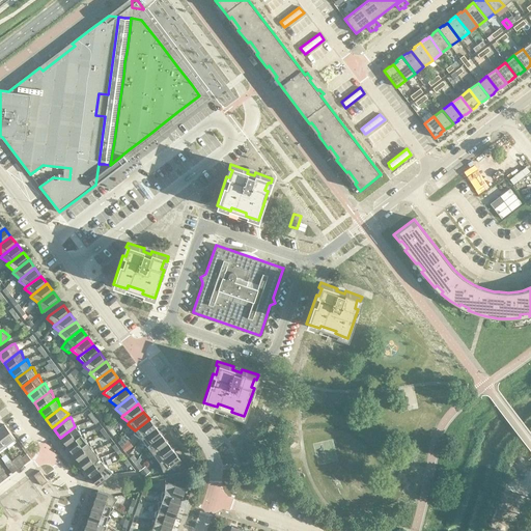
[(156,427),(149,419),(135,430),(133,432),(141,439),(156,427)]
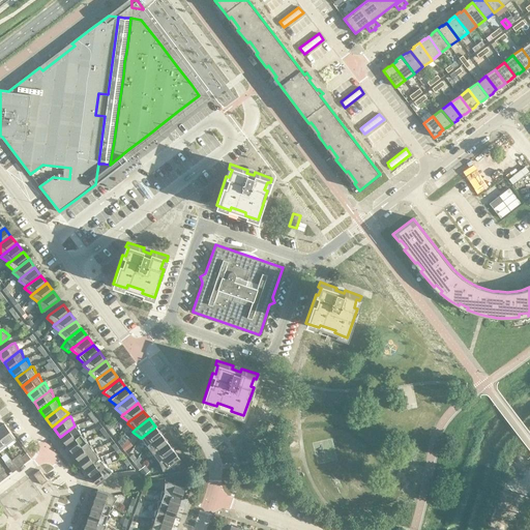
[(15,438),(4,423),(0,425),(0,437),(5,445),(15,438)]
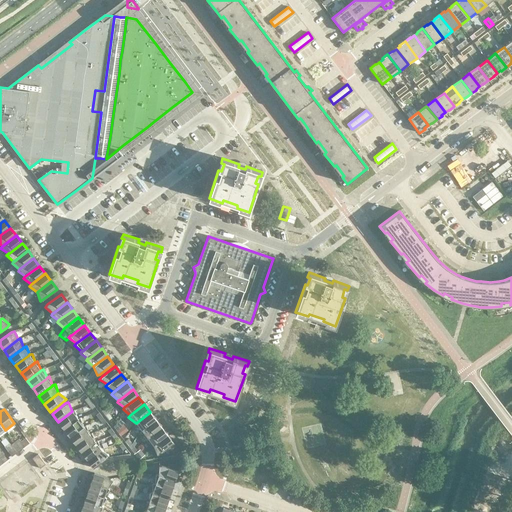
[(74,410),(72,411),(58,422),(64,429),(78,419),(78,418),(74,410)]
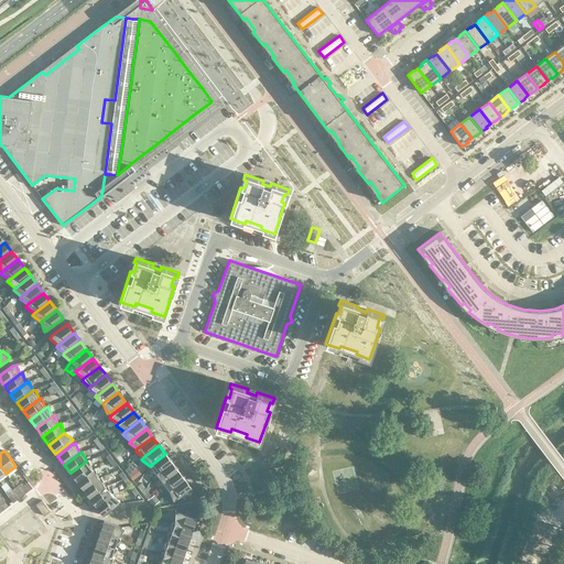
[(172,463),(165,454),(150,466),(148,467),(156,474),(172,463)]
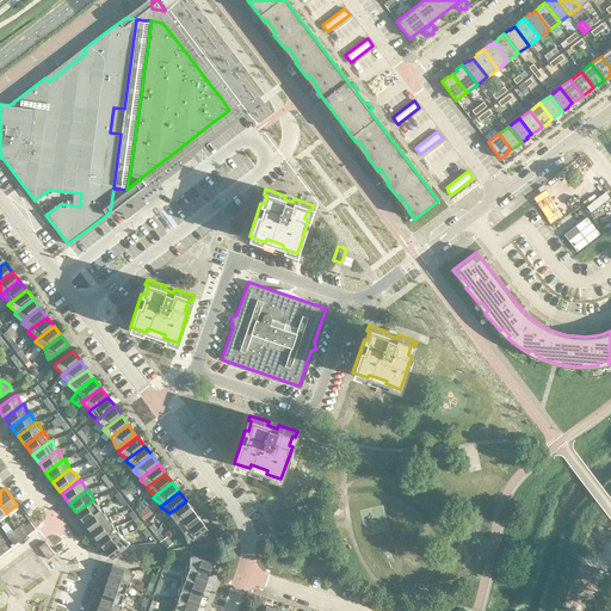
[(96,498),(93,499),(93,500),(76,512),(84,522),(100,508),(96,498)]
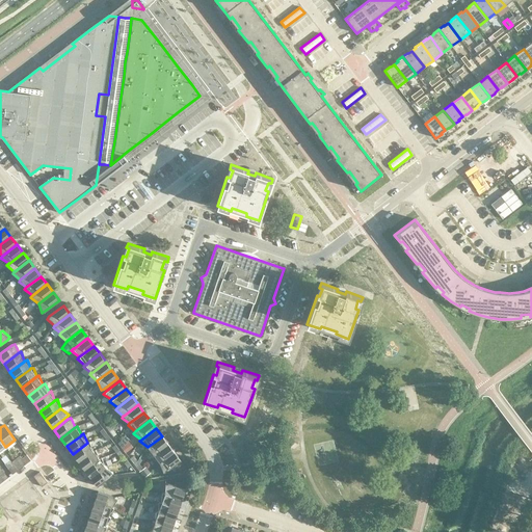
[(168,444),(162,436),(148,447),(145,449),(153,455),(154,455),(168,444)]
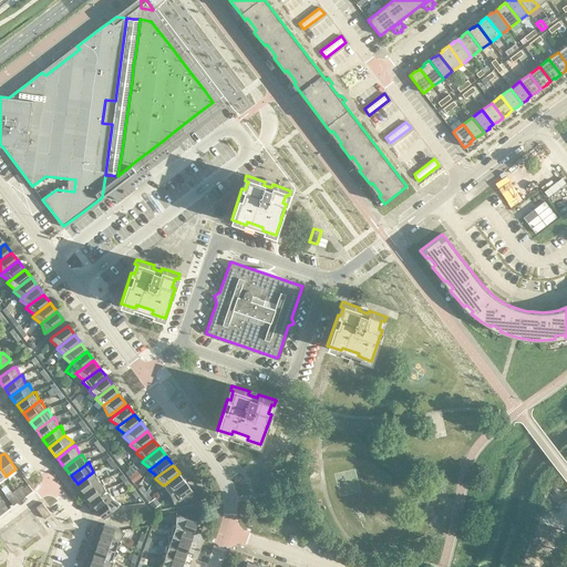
[(95,471),(93,472),(78,484),(83,493),(100,481),(99,481),(95,471)]
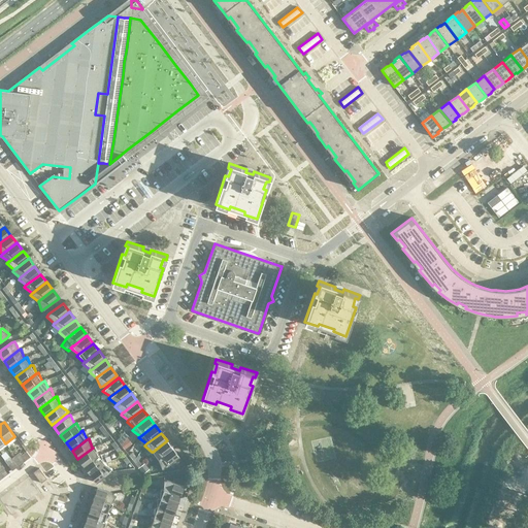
[(172,449),(167,440),(153,452),(152,452),(151,454),(158,460),(172,449)]
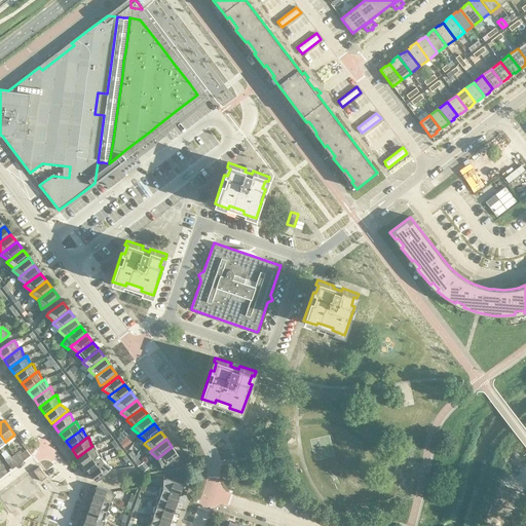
[(95,445),(91,446),(92,446),(77,457),(83,464),(98,454),(98,453),(95,445)]
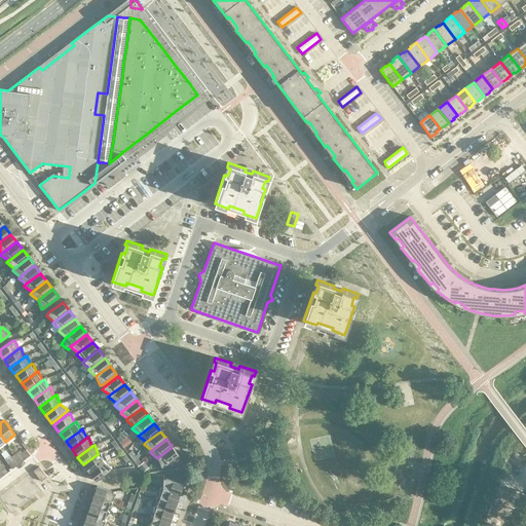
[(181,458),(172,447),(157,458),(161,466),(164,465),(171,461),(173,464),(181,458)]
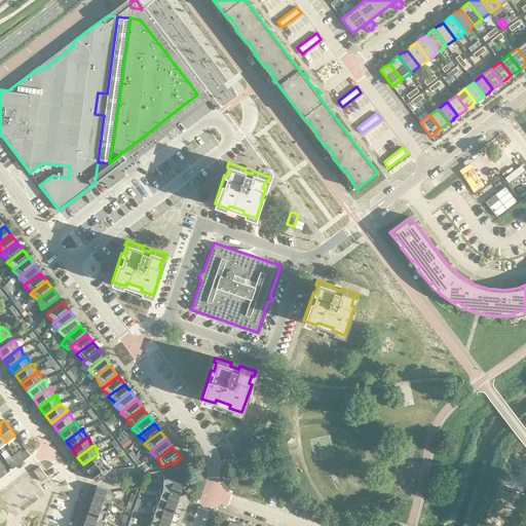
[(19,451),(14,454),(21,462),(30,455),(26,449),(21,453),(19,451)]
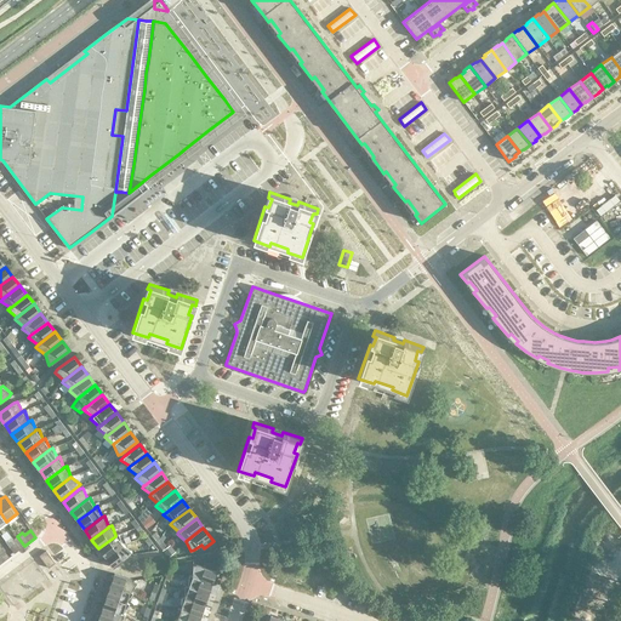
[(118,534),(115,535),(115,536),(98,548),(106,558),(123,545),(118,534)]
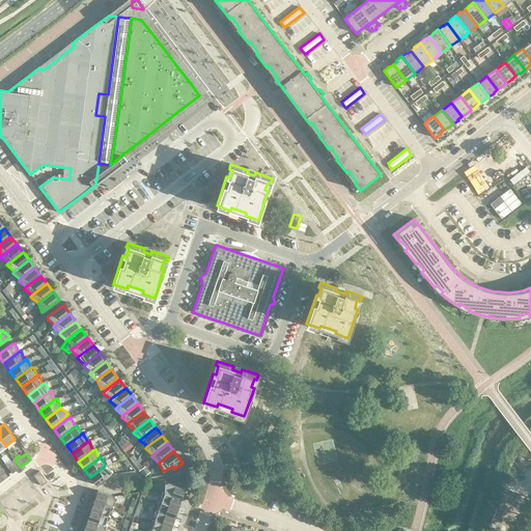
[(10,458),(4,464),(12,473),(21,467),(15,458),(11,460),(10,458)]
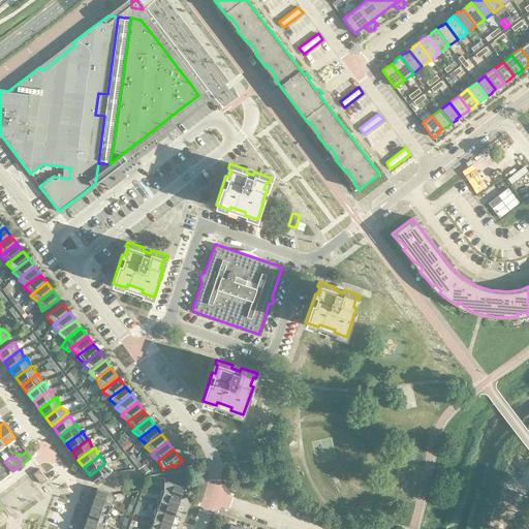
[(113,470),(104,464),(90,475),(96,484),(111,473),(113,470)]
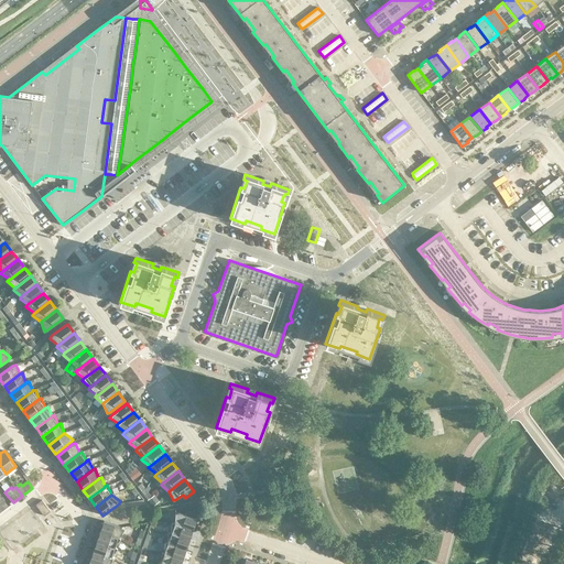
[(153,506),(160,501),(154,495),(151,497),(148,499),(153,506)]
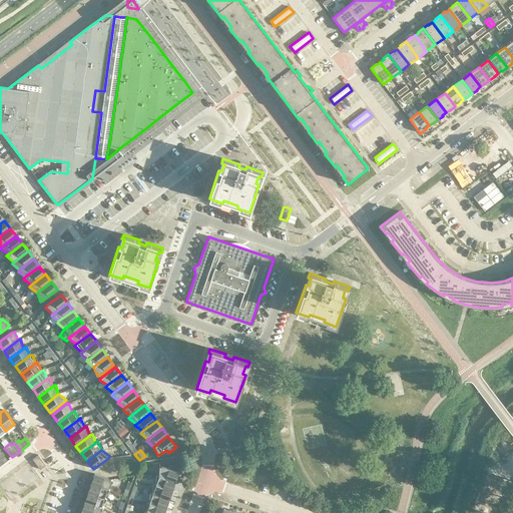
[(32,459),(32,460),(40,469),(45,465),(38,455),(32,459)]
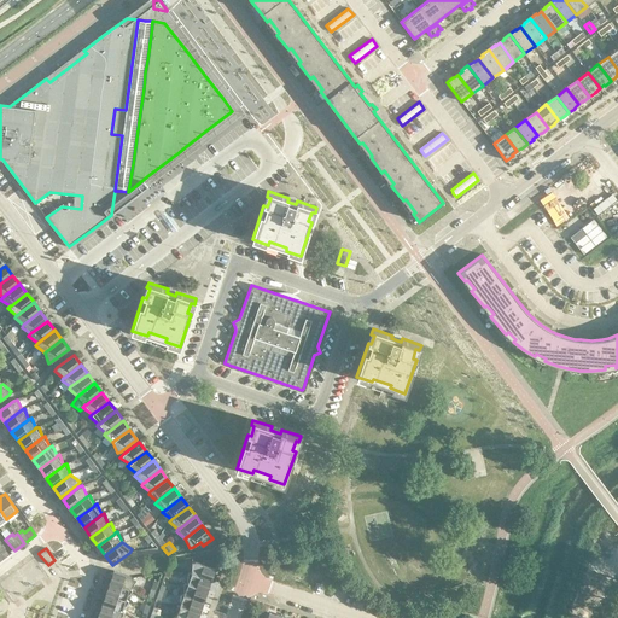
[(192,561),(191,573),(211,581),(217,564),(210,561),(209,566),(196,563),(192,561)]
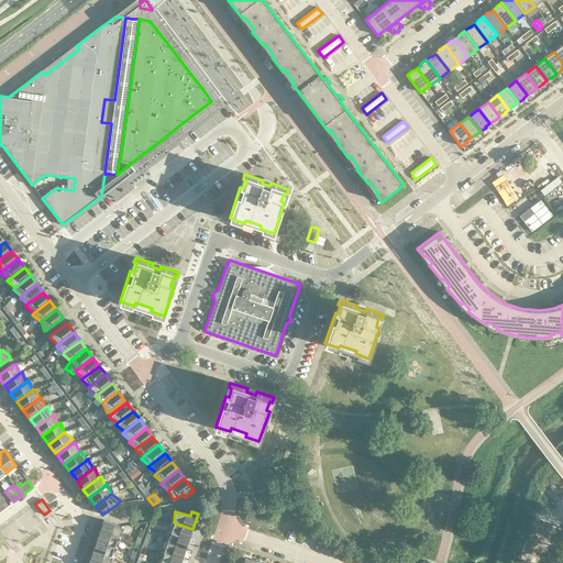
[(121,526),(103,520),(100,530),(118,537),(124,528),(121,526)]
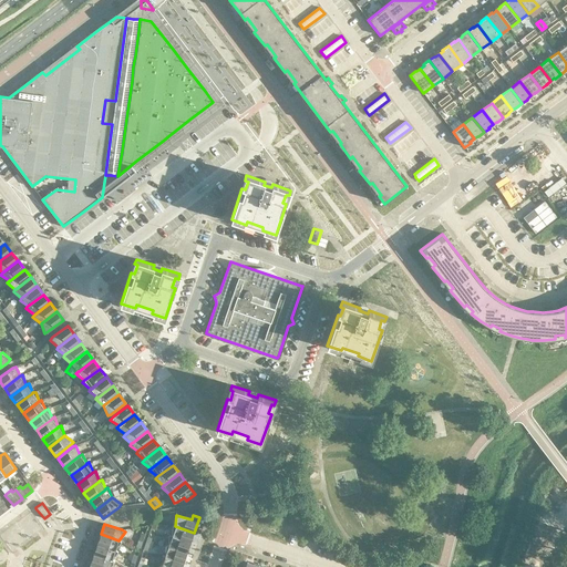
[(173,525),(172,536),(191,543),(194,533),(175,526),(173,525)]
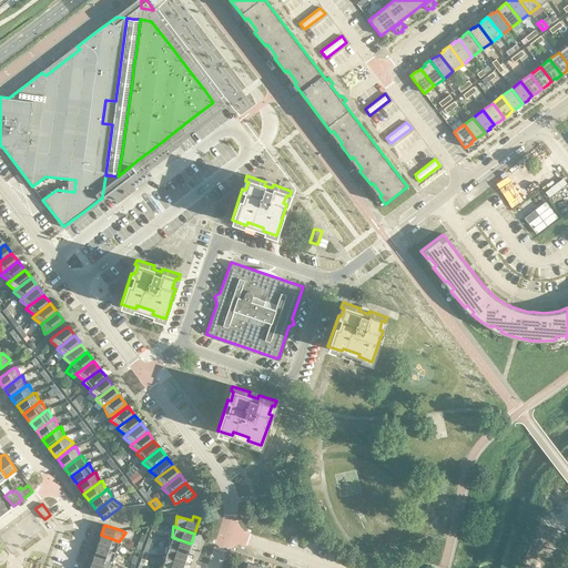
[(119,541),(101,535),(97,545),(115,551),(121,543),(119,541)]
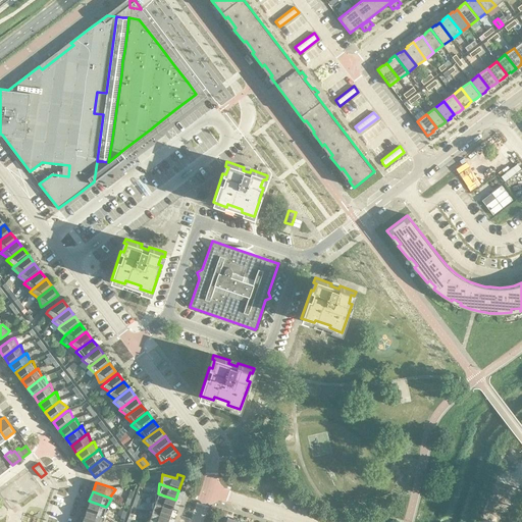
[(156,493),(155,503),(172,509),(175,500),(158,493),(156,493)]
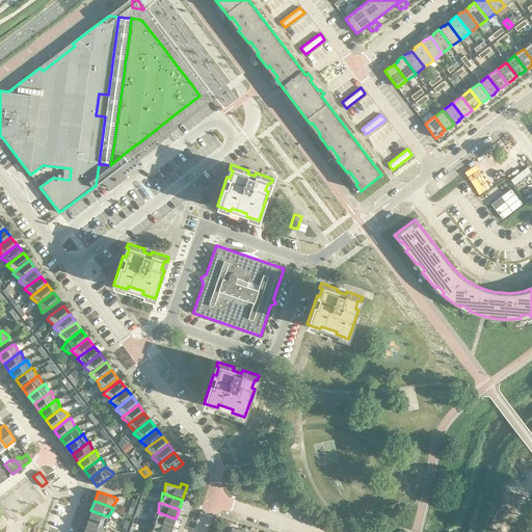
[(108,516),(90,510),(87,520),(105,526),(110,517),(108,516)]
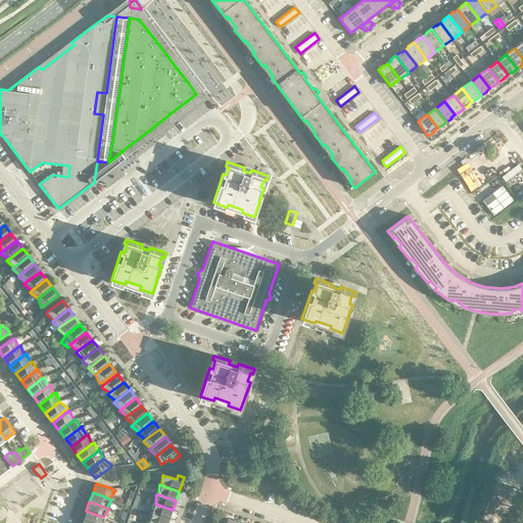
[(152,504),(152,513),(170,519),(173,510),(155,504),(152,504)]
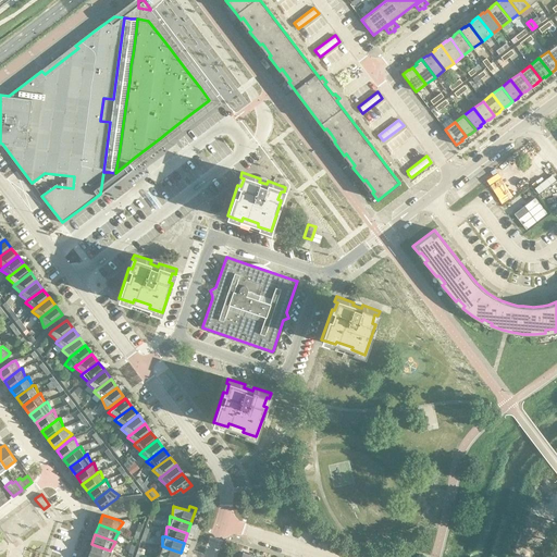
[(110,551),(91,544),(88,554),(96,556),(109,556),(112,552),(110,551)]
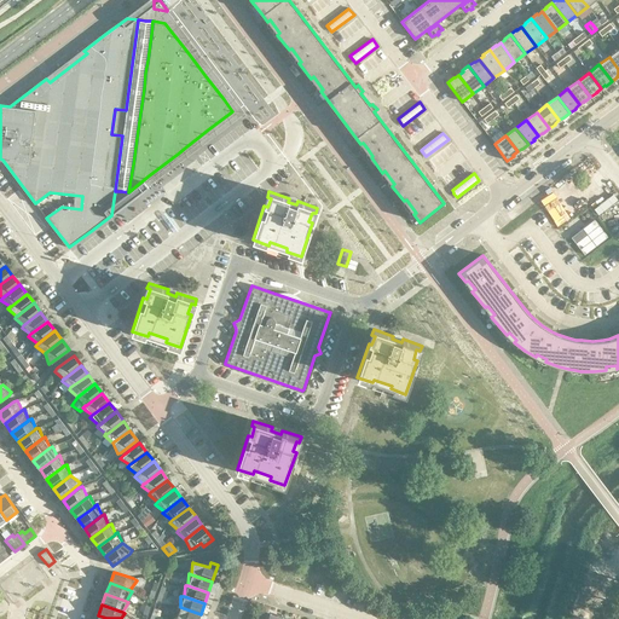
[(177,607),(177,618),(179,618),(198,618),(201,614),(180,607),(177,607)]
